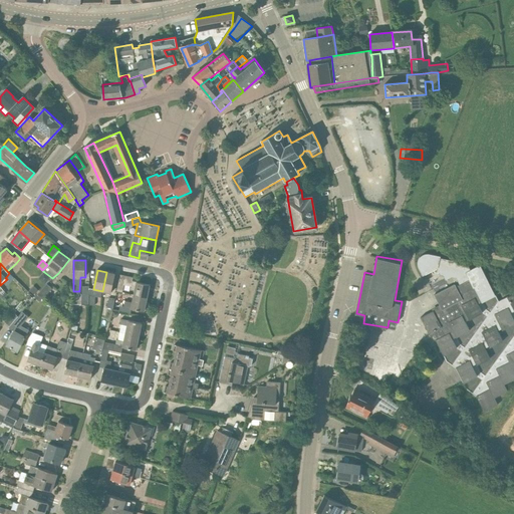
[(115,274),(106,272),(102,291),(111,293),(115,274)]
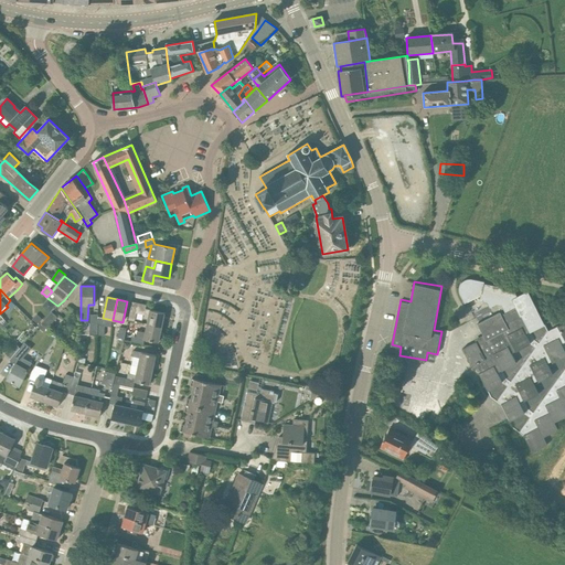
[(147,324),(161,328),(164,313),(146,309),(147,305),(132,302),(128,320),(135,321),(137,313),(149,316),(147,324)]
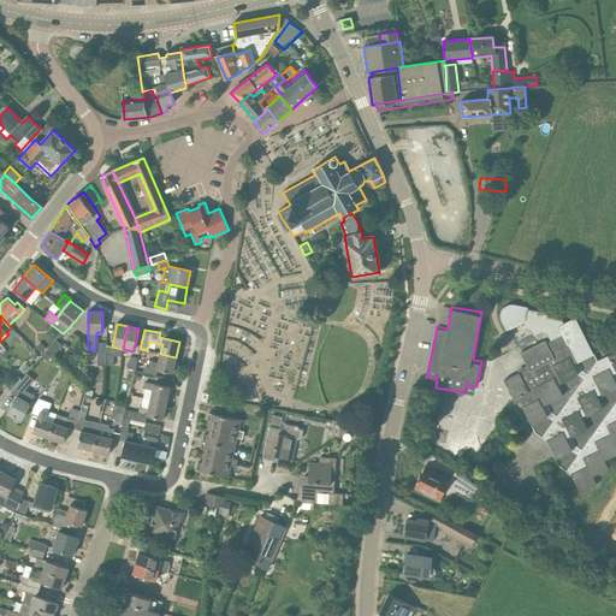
[(51,359),(63,345),(55,341),(45,354),(46,354),(51,359)]
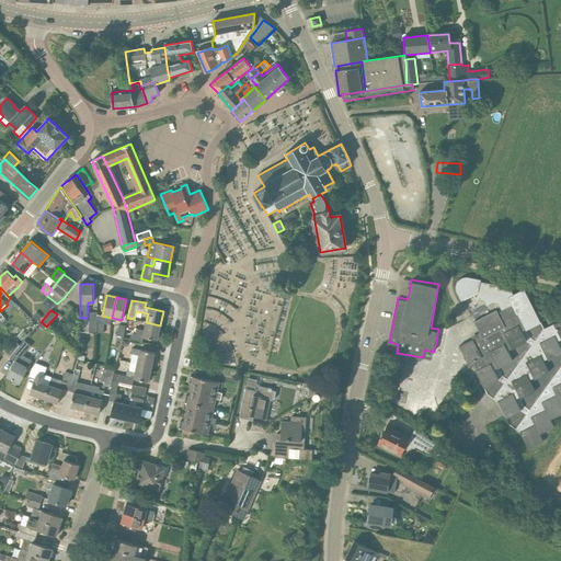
[(36,312),(32,317),(37,322),(42,318),(36,312)]
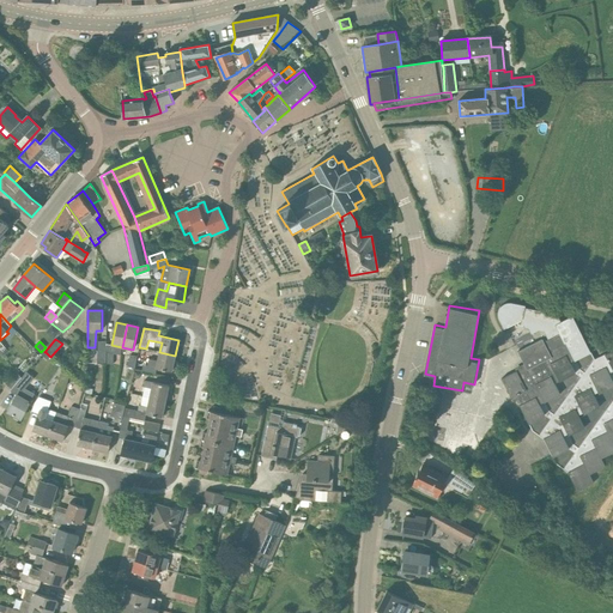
[(175,356),(159,352),(158,362),(149,359),(147,365),(144,364),(143,370),(156,374),(157,368),(173,371),(175,356)]
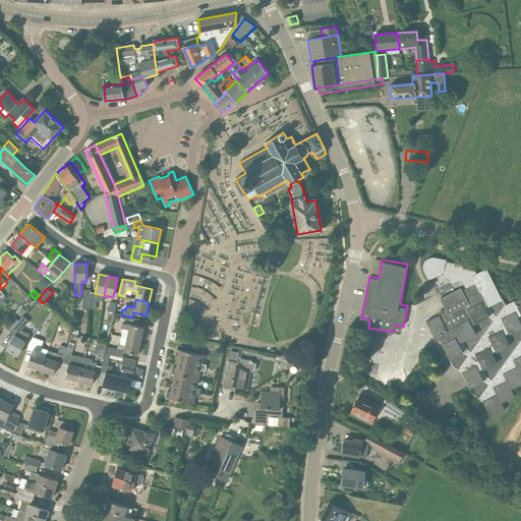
[(114,313),(116,303),(110,301),(108,311),(114,313)]
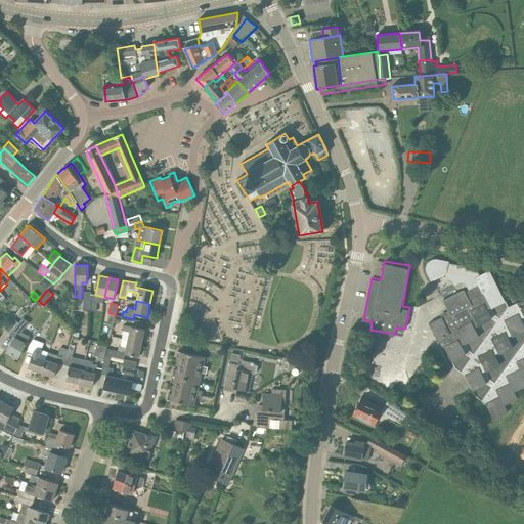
[(10,333),(12,331),(18,323),(13,317),(4,329),(10,333)]
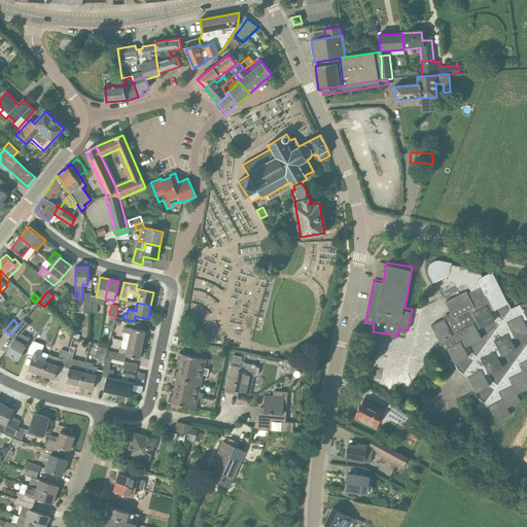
[(19,325),(12,332),(16,337),(14,340),(6,354),(19,360),(26,346),(30,338),(21,332),(28,324),(23,320),(19,325)]
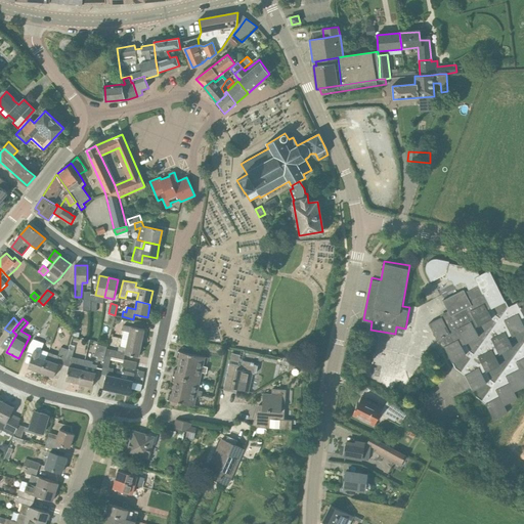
[(129,333),(128,340),(141,343),(144,330),(131,326),(123,325),(122,331),(129,333)]
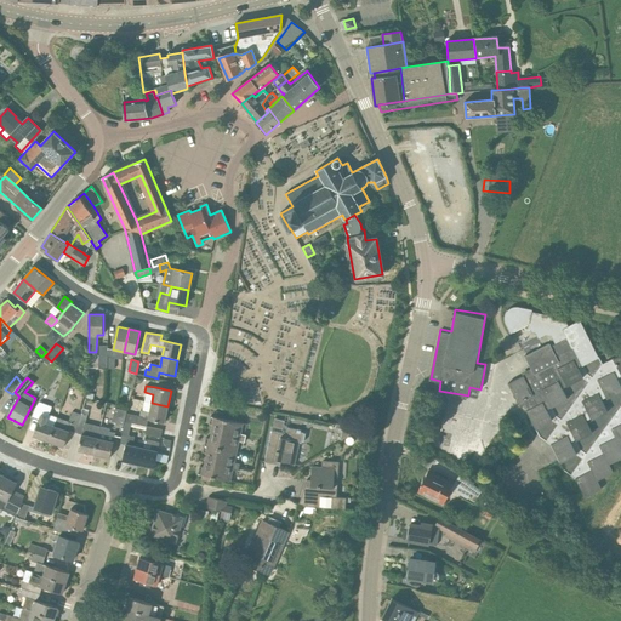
[(609,423),(573,400),(563,416),(565,417),(556,432),(584,451),(582,454),(611,473),(620,457),(620,436),(607,427),(609,423)]
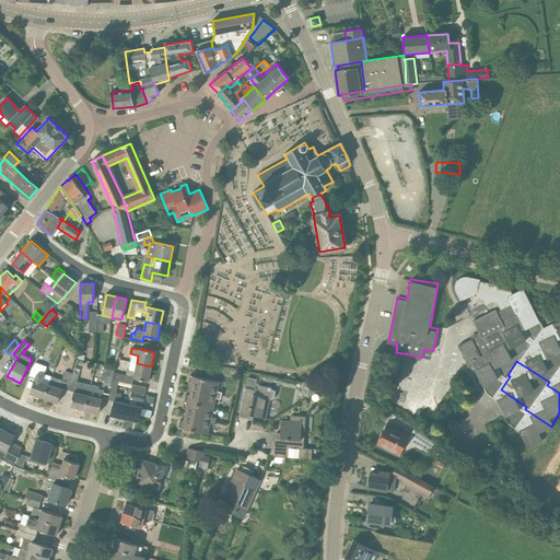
[(30,393),(44,398),(48,384),(41,381),(44,373),(46,366),(35,362),(31,369),(28,376),(34,380),(30,393)]
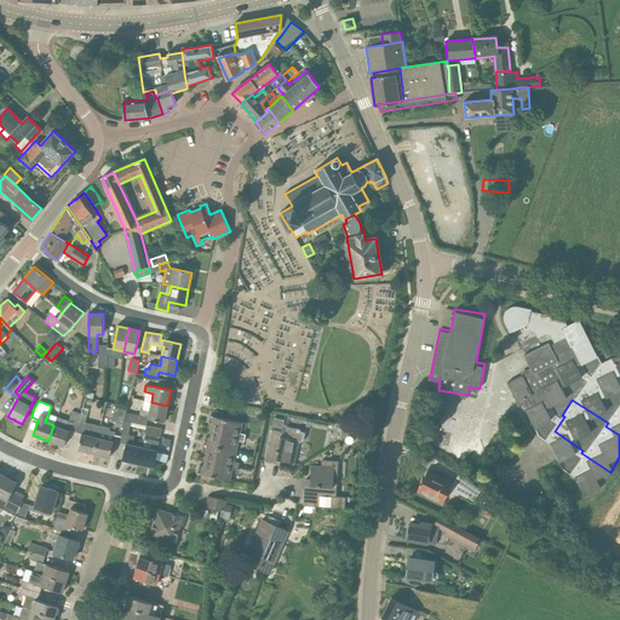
[(127,407),(127,411),(125,420),(131,422),(147,425),(148,419),(164,423),(167,406),(151,402),(149,412),(141,409),(141,411),(133,408),(127,407)]
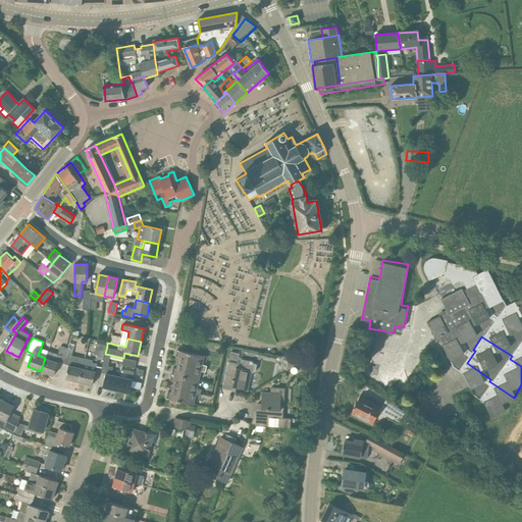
[(105,354),(107,346),(97,343),(94,355),(104,357),(105,354)]
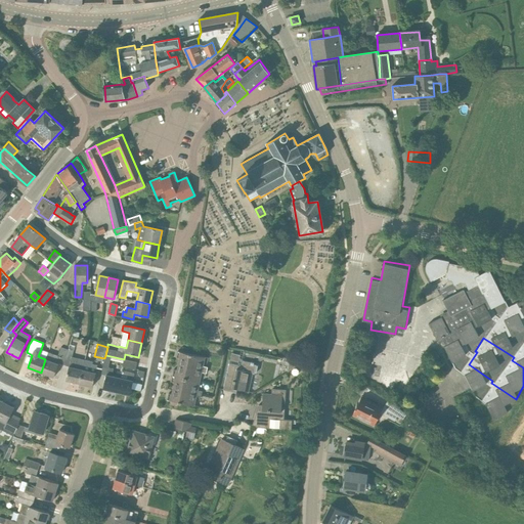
[(48,352),(45,359),(41,373),(54,377),(58,364),(63,365),(68,349),(69,347),(61,345),(60,347),(57,356),(48,352)]
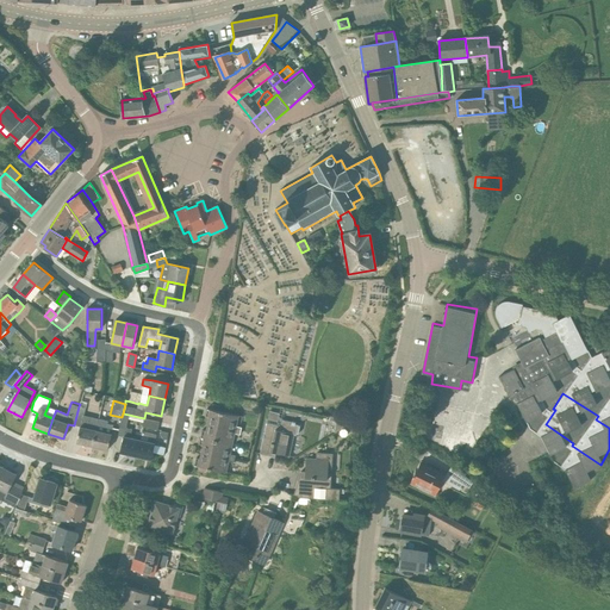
[(207,424),(241,431),(241,428),(236,427),(238,416),(221,411),(222,406),(212,405),(212,410),(207,409),(206,416),(210,417),(207,424)]
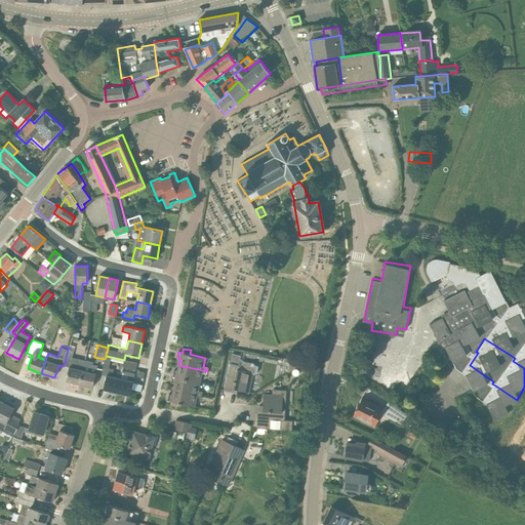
[(74,352),(68,350),(64,366),(69,368),(66,380),(80,385),(83,370),(85,361),(77,359),(72,358),(74,352)]
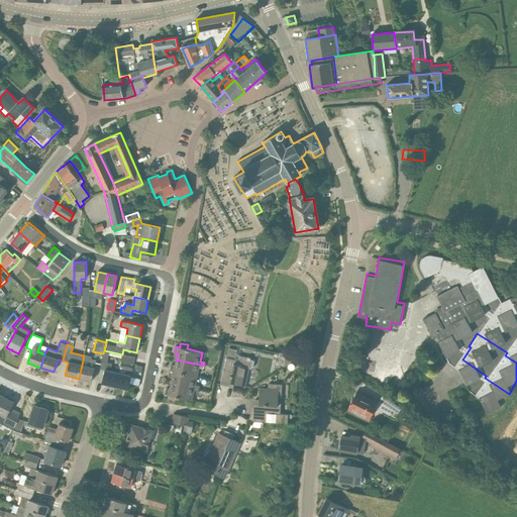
[(230,347),(229,355),(237,356),(237,347),(230,347)]
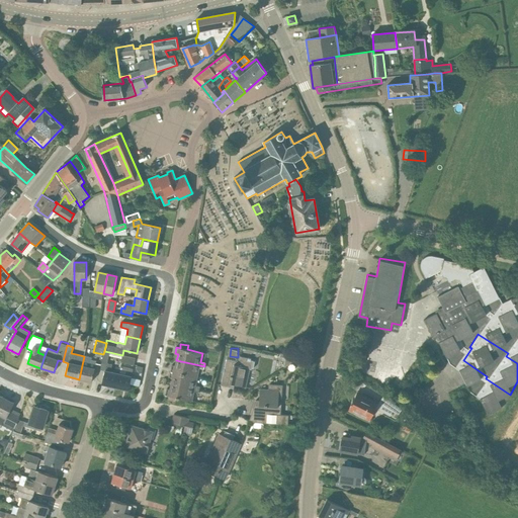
[(104,351),(103,354),(101,365),(106,366),(102,384),(115,387),(118,373),(110,371),(112,364),(107,363),(109,352),(104,351)]
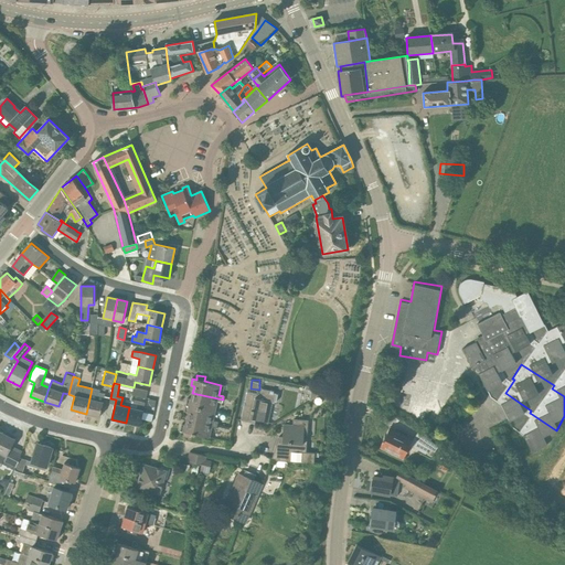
[(148,391),(134,387),(131,395),(147,397),(148,391)]
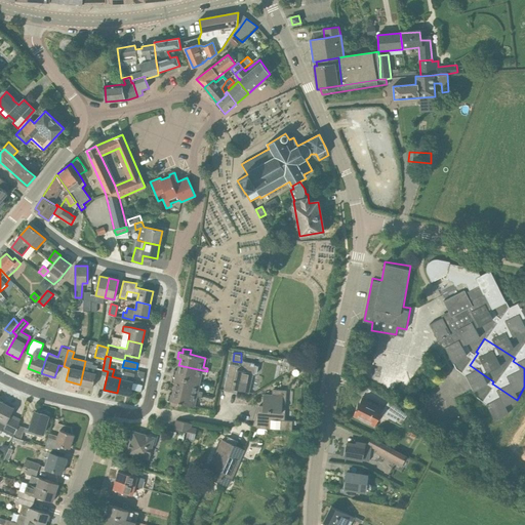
[(83,370),(80,385),(93,388),(96,373),(97,366),(92,365),(93,363),(85,361),(83,370)]
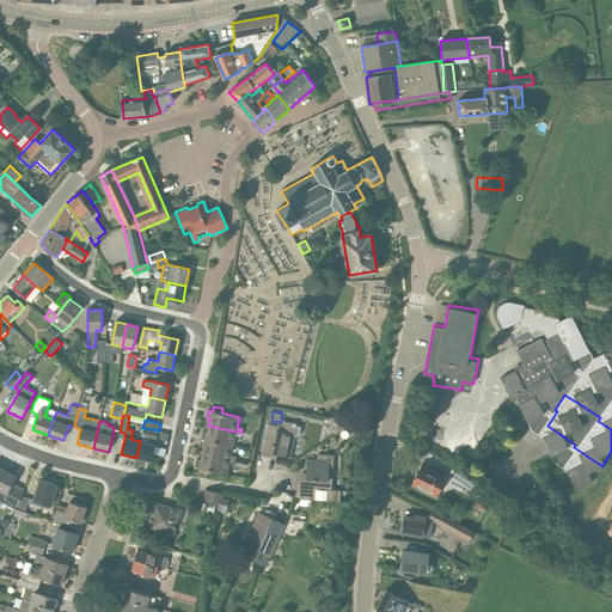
[(297,436),(299,427),(295,426),(297,424),(282,422),(280,432),(276,432),(277,427),(268,426),(261,456),(271,458),(273,454),(291,458),(294,436),(297,436)]
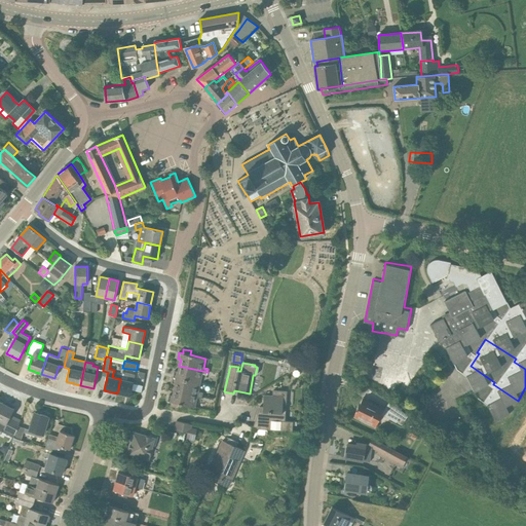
[(291,374),(304,365),(292,363),(290,374),(291,374)]
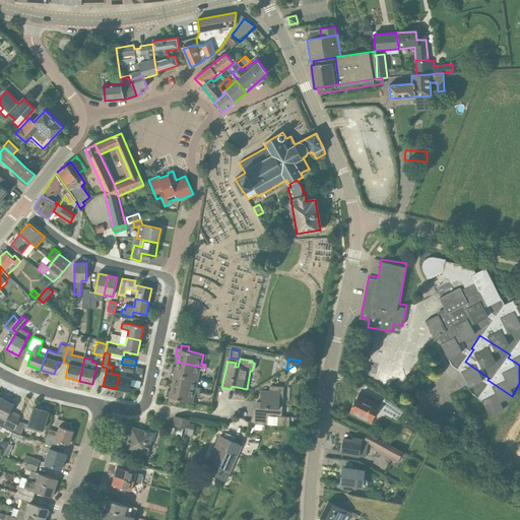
[(204,371),(205,368),(177,362),(176,368),(173,367),(172,373),(198,379),(200,370),(204,371)]
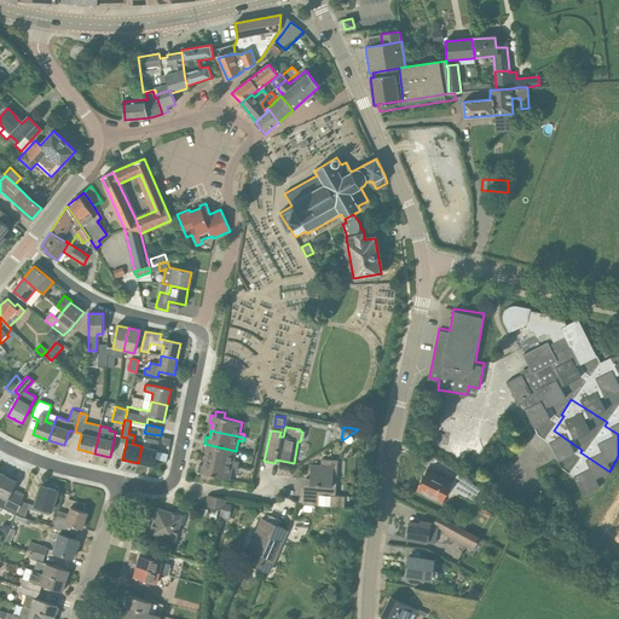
[(144,438),(142,446),(138,463),(154,467),(160,441),(144,438)]
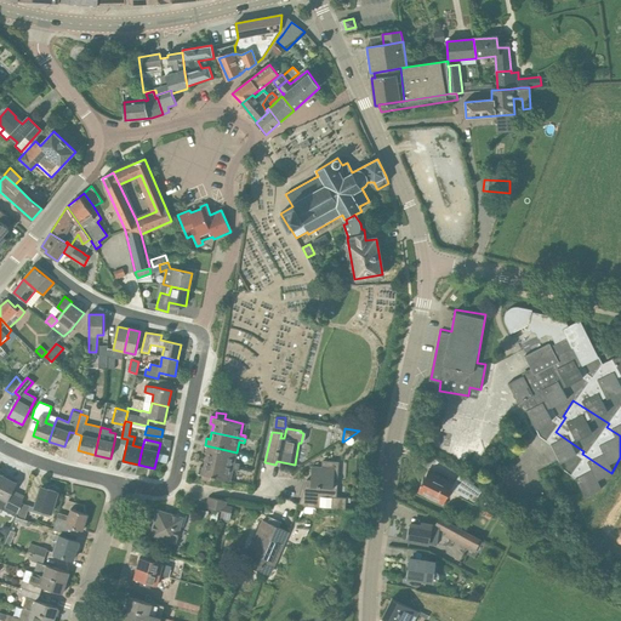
[(208,453),(205,460),(239,467),(239,463),(234,462),(237,453),(205,445),(203,453),(208,453)]
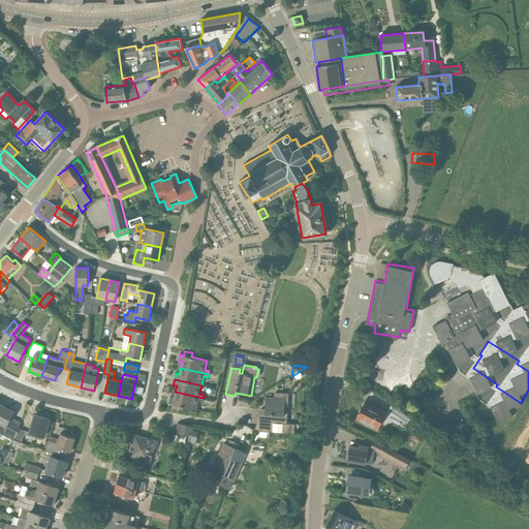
[(203,402),(204,398),(175,392),(174,398),(170,397),(168,404),(173,404),(172,408),(179,410),(180,406),(196,409),(198,400),(203,402)]
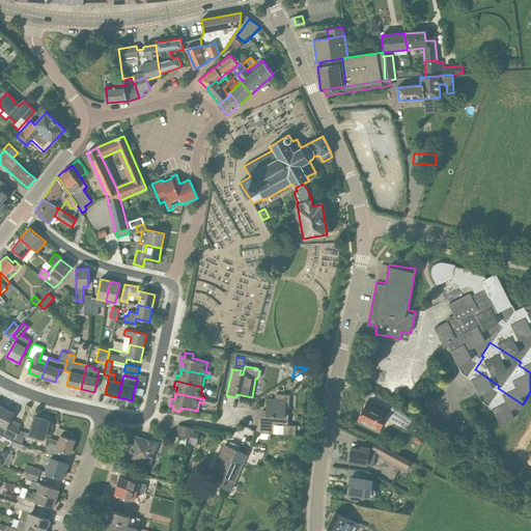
[(261,415),(260,434),(295,436),(296,426),(285,425),(285,412),(288,412),(289,395),(276,395),(275,400),(267,399),(266,415),(261,415)]
